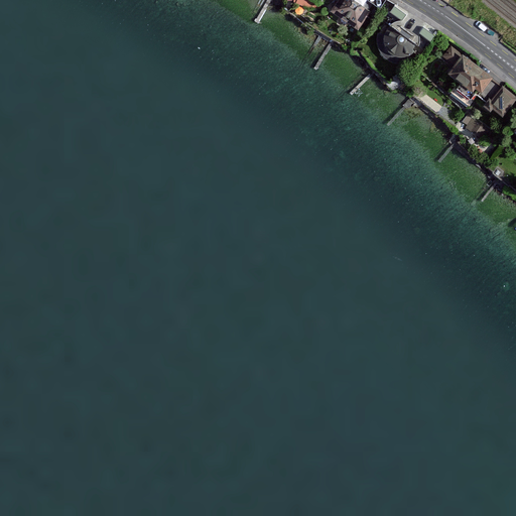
[(374,6),(364,0),(340,0),(333,11),(359,28),(374,6)]
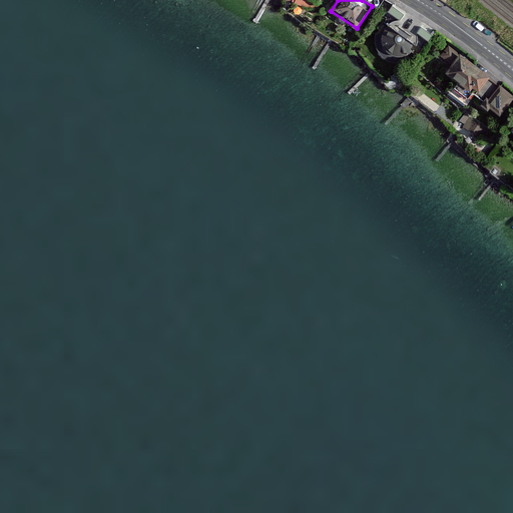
[(400,20),(404,15),(392,5),(388,10),(400,20)]
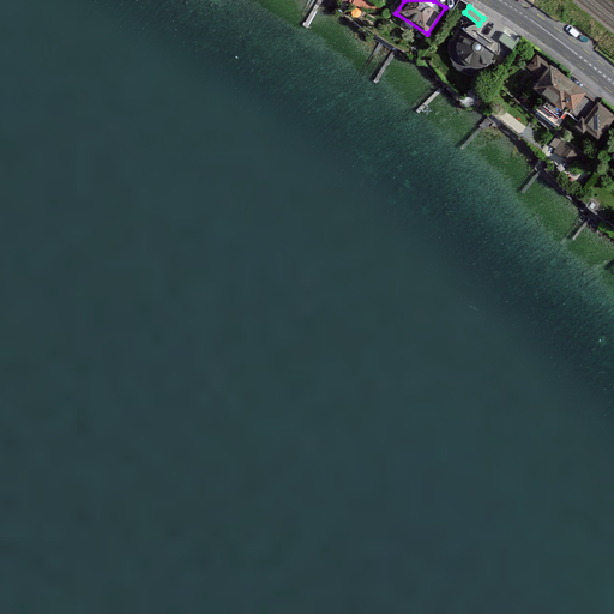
[(503,56),(462,29),(459,34),(457,41),(457,48),(459,56),(464,62),(470,67),(479,68),(486,68),(493,66),(499,61),(503,56)]
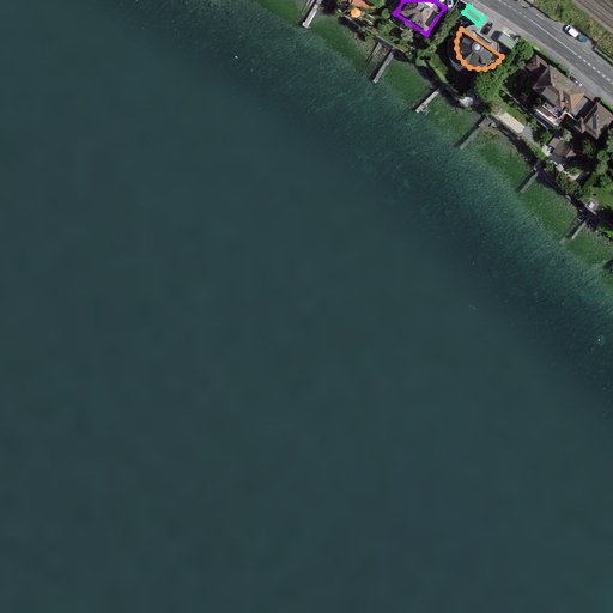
[(517,42),(503,32),(499,38),(513,48),(517,42)]
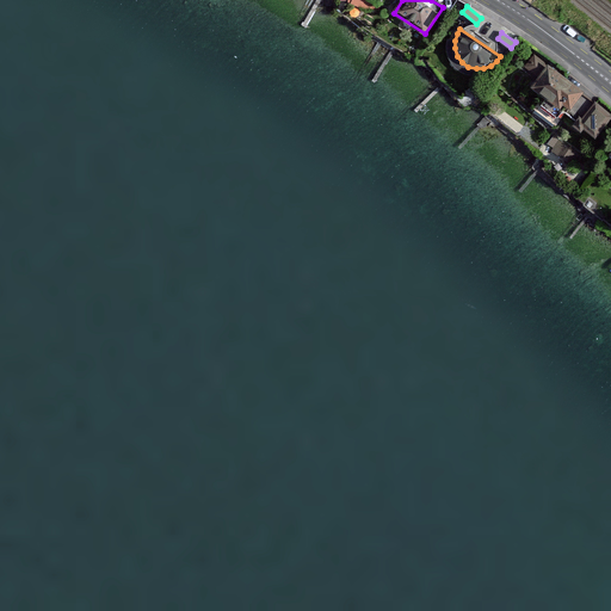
[(526,68),(539,79),(549,67),(536,56),(526,68)]
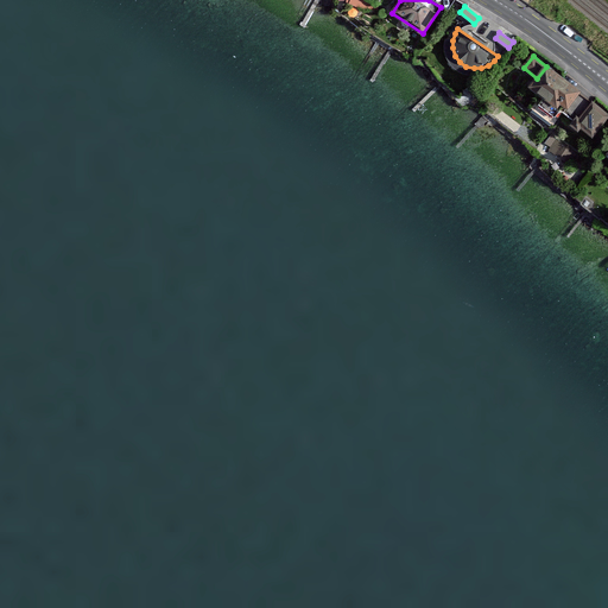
[(527,90),(536,96),(555,73),(546,67),(537,78),(527,90)]
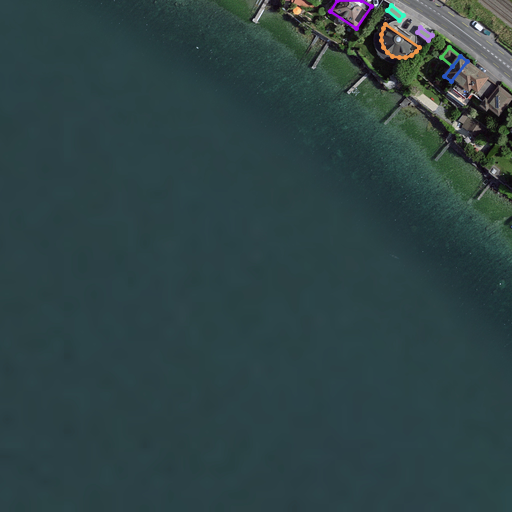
[(500,120),(511,104),(511,97),(467,61),(451,81),(455,85),(451,90),(463,101),(469,94),(479,103),(476,107),(481,111),(485,107),(500,120)]
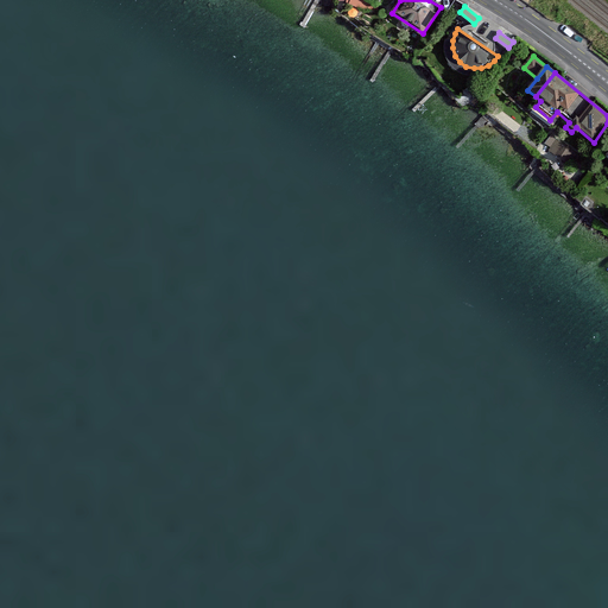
[(577,154),(551,135),(544,144),(570,163),(577,154)]
